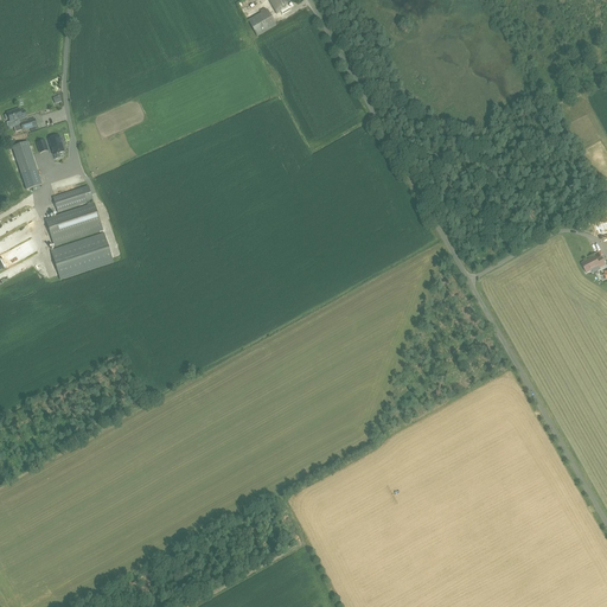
[(268,0),(275,12),(286,6),(291,2),(289,0),(268,0)]
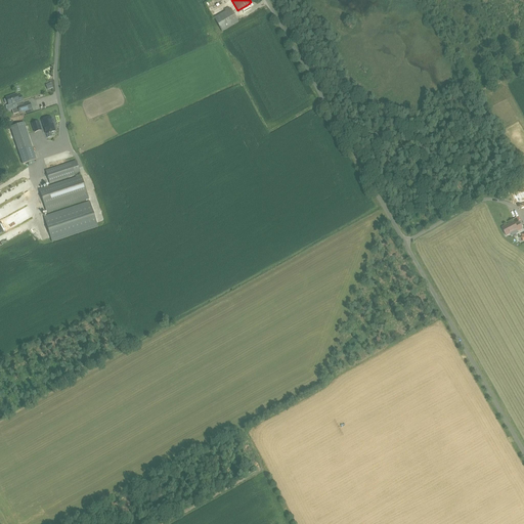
[(222,32),(238,23),(230,8),(214,17),(222,32)]
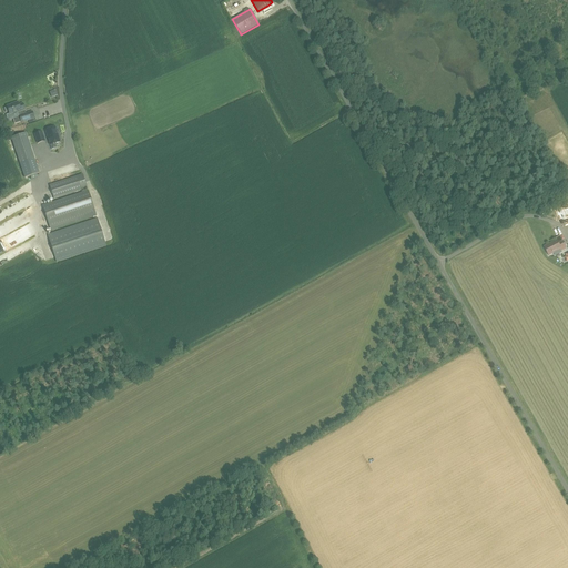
[(9,114),(18,111),(19,117),(13,119),(14,124),(21,122),(34,118),(32,111),(26,113),(24,110),(22,103),(19,104),(18,102),(13,103),(13,104),(7,107),(3,108),(6,112),(9,111),(9,114)]
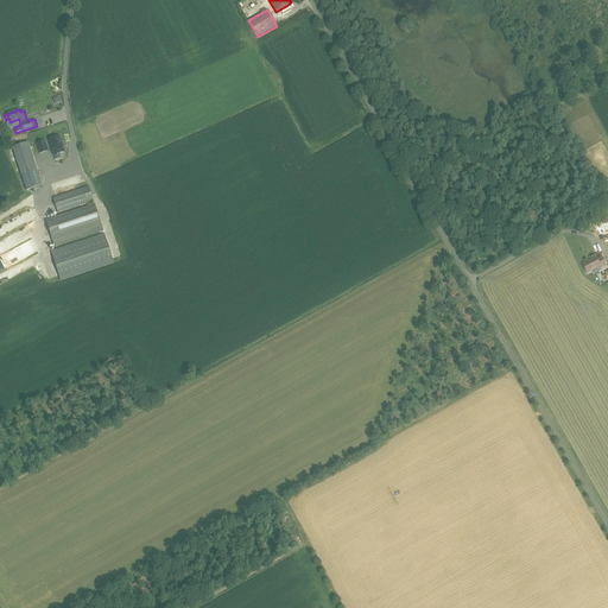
[(59,137),(49,139),(54,156),(64,152),(59,137)]
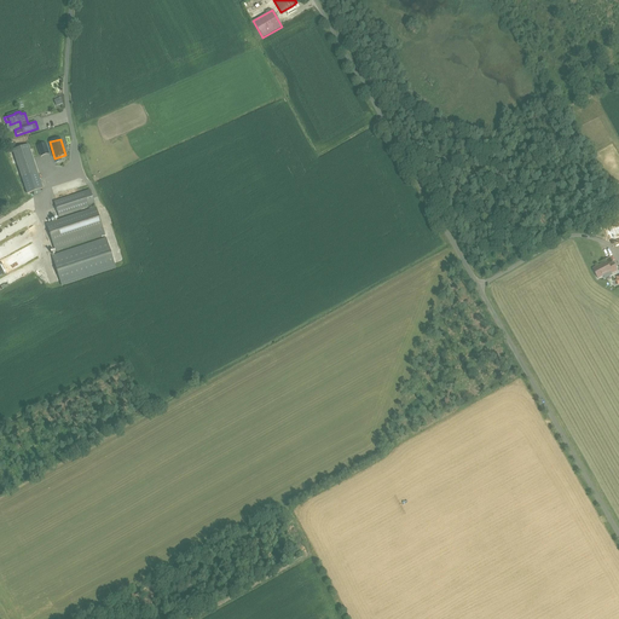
[(29,144),(12,150),(22,178),(39,173),(29,144)]
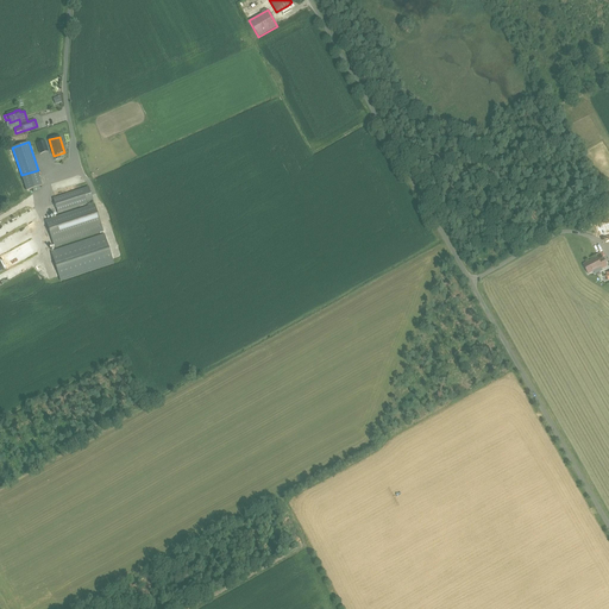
[(45,142),(37,143),(41,154),(49,151),(45,142)]
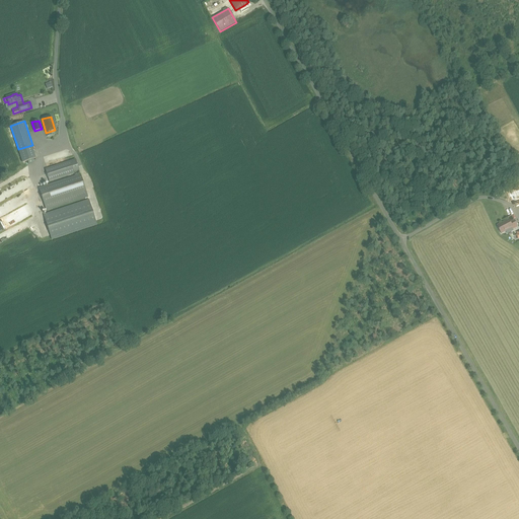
[(32,145),(18,149),(22,162),(35,158),(32,145)]
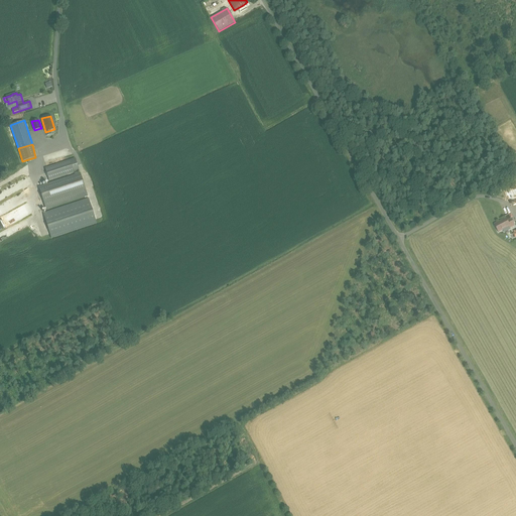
[(75,158),(45,167),(49,180),(74,172),(75,175),(80,173),(75,158)]
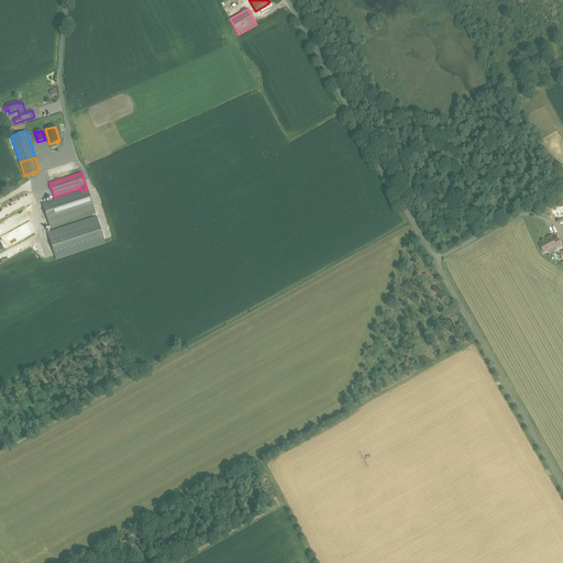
[(81,191),(42,205),(51,229),(96,214),(87,189),(81,191)]
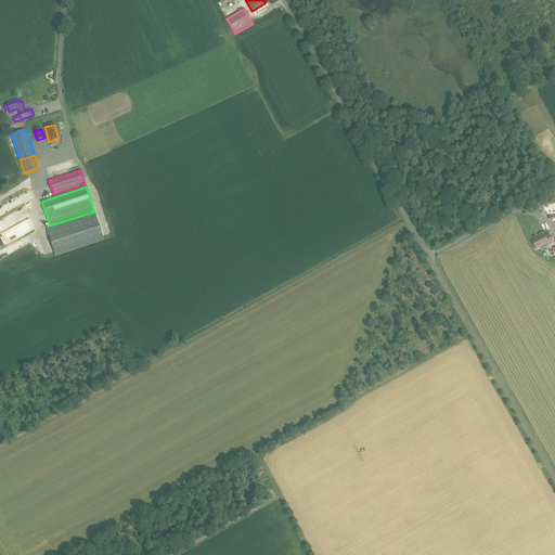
[(554,203),(543,207),(546,216),(554,213),(554,203)]
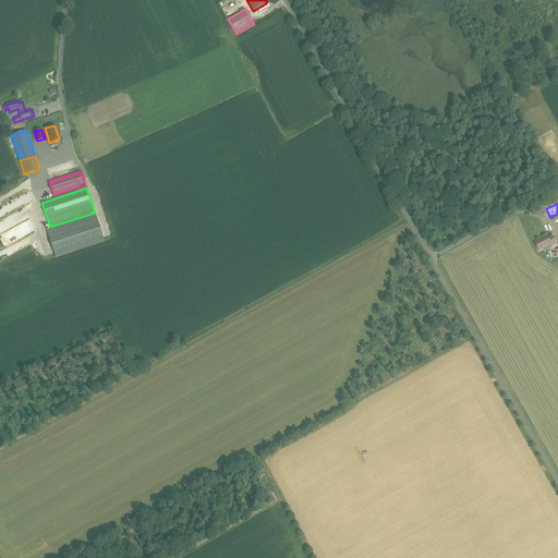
[(96,214),(47,230),(56,258),(105,242),(96,214)]
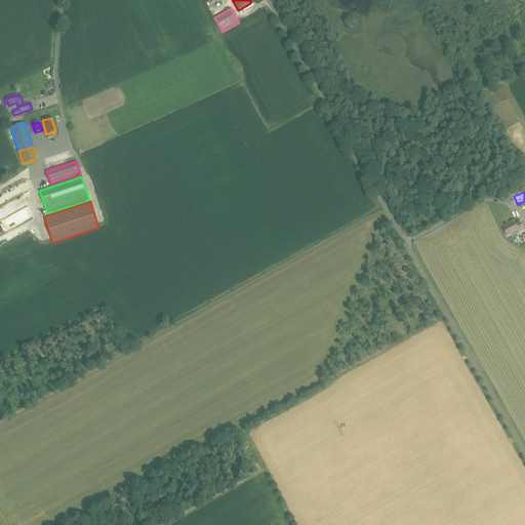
[(518,232),(524,229),(520,223),(516,225),(515,223),(502,229),(507,236),(518,231),(518,232)]
